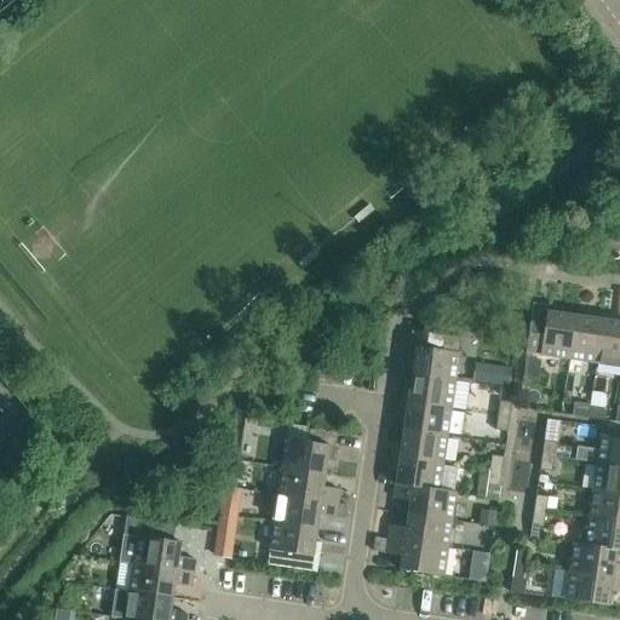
[(533,304),(528,332),(543,334),(540,356),(568,360),(574,316),(561,315),(562,308),(533,304)]
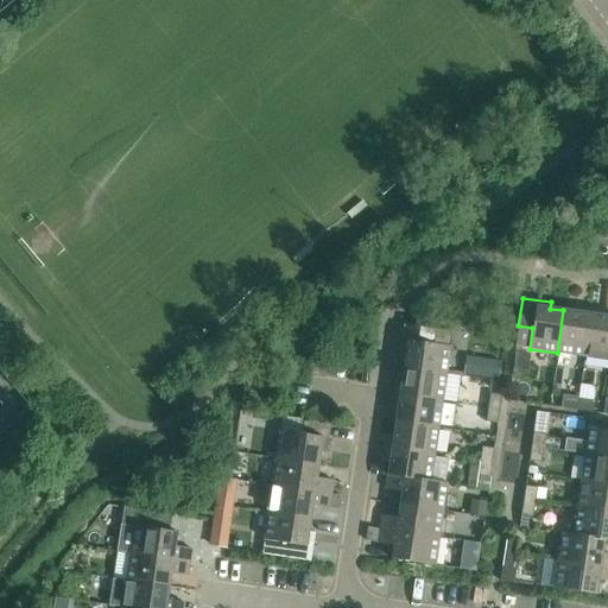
[(563,310),(557,353),(584,356),(591,308),(577,306),(577,312),(563,310)]
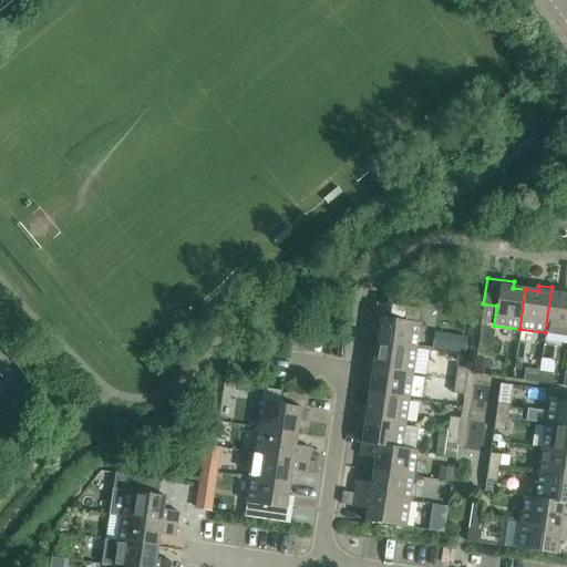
[(564,289),(552,287),(545,332),(566,336),(566,295),(563,295),(564,289)]
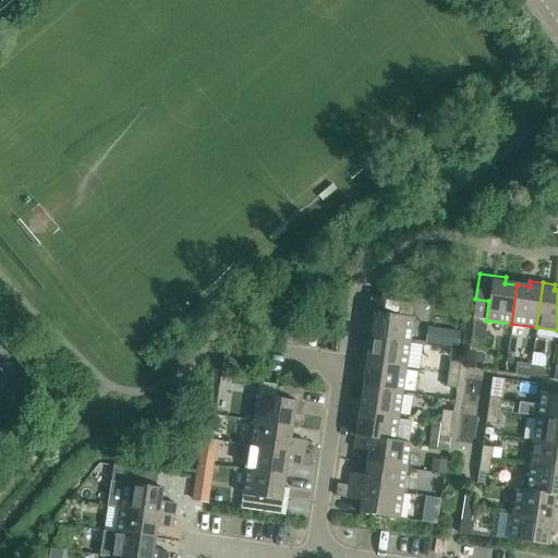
[(371,338),(409,343),(413,318),(393,315),(396,302),(371,299),(366,325),(372,326),(371,338)]
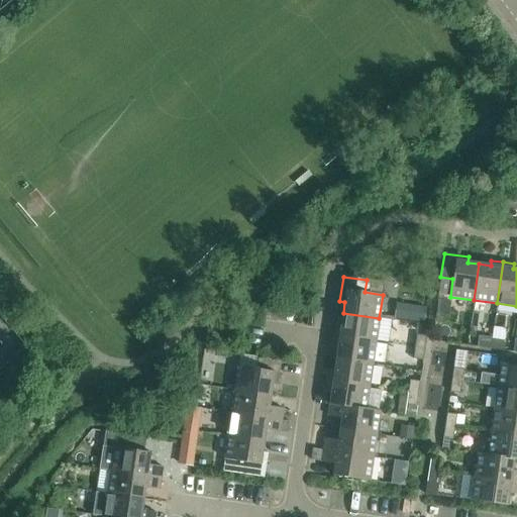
[(423,322),(425,308),(411,306),(409,320),(423,322)]
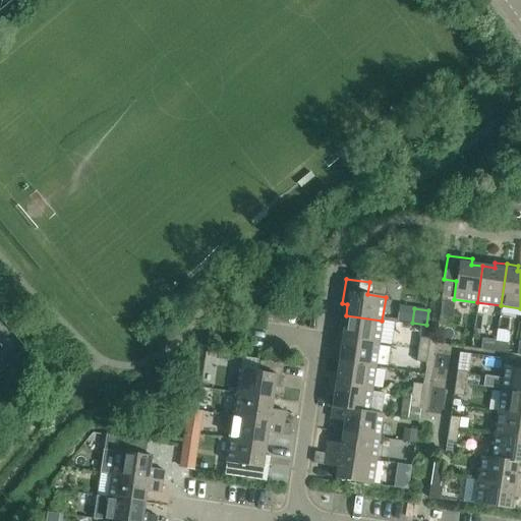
[(382,321),(346,315),(344,327),(339,327),(337,338),(379,344),(382,321)]
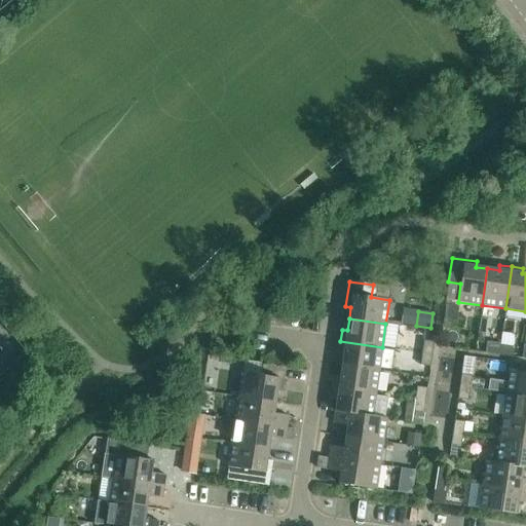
[(498,329),(497,341),(511,342),(512,329),(498,329)]
